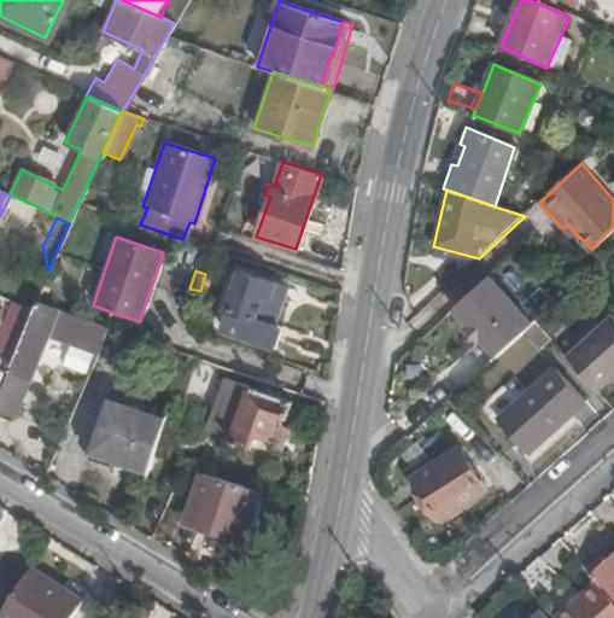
[(272,326),(285,286),(238,272),(220,328),(265,343),(272,326)]
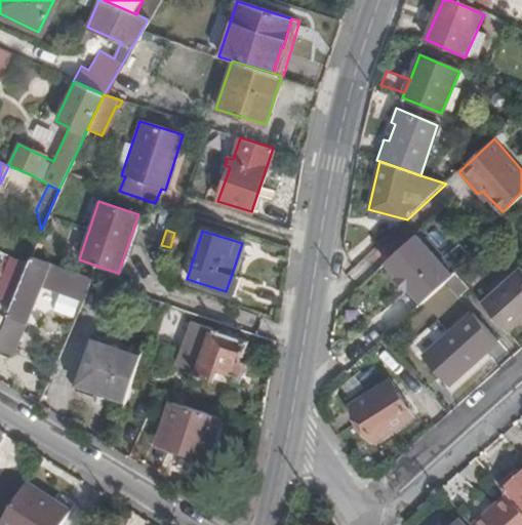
[(384,267),(417,307),(445,282),(448,279),(414,239),(384,267)]
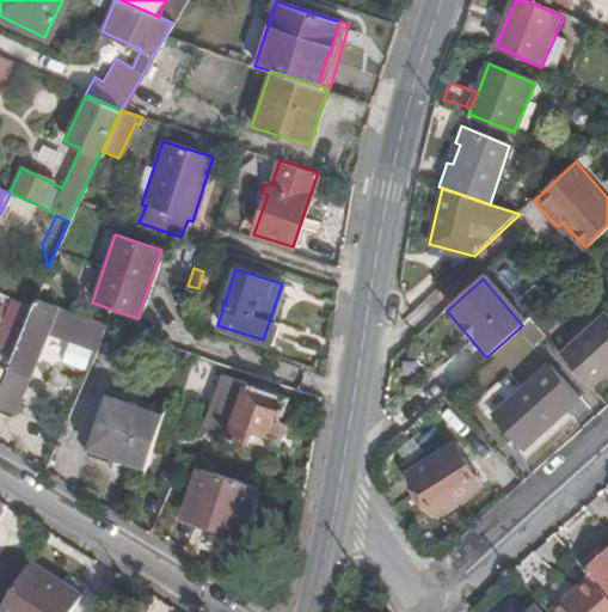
[(0,356),(11,361),(34,310),(13,300),(8,310),(0,329),(0,356)]
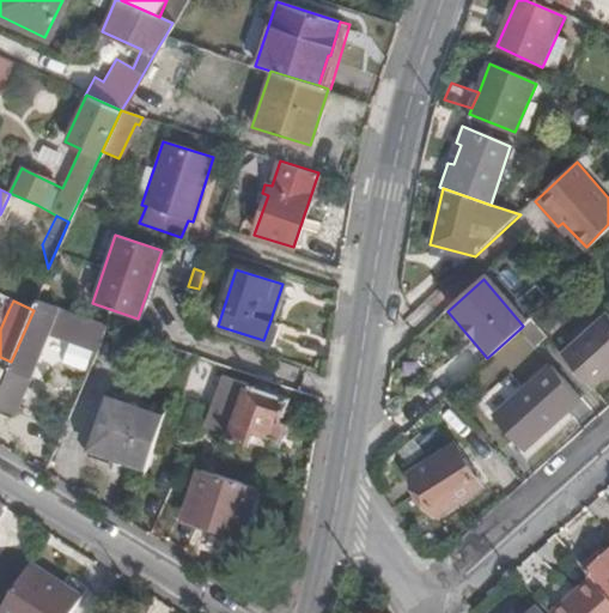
[(44,329),(65,339),(59,307),(38,301),(34,310),(11,362),(0,386),(0,413),(10,418),(36,357),(34,356),(44,329)]
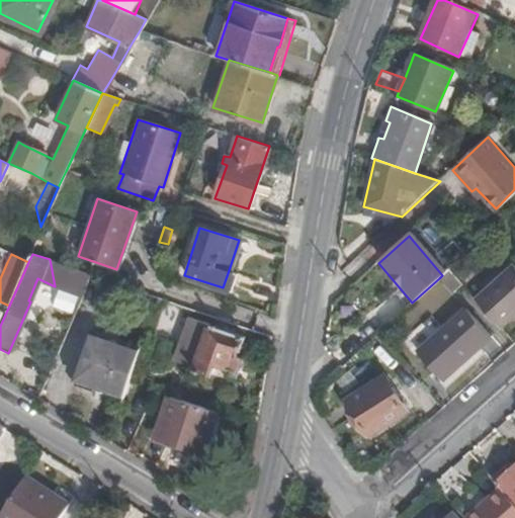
[(476,299),(500,329),(514,315),(514,270),(511,267),(476,299)]
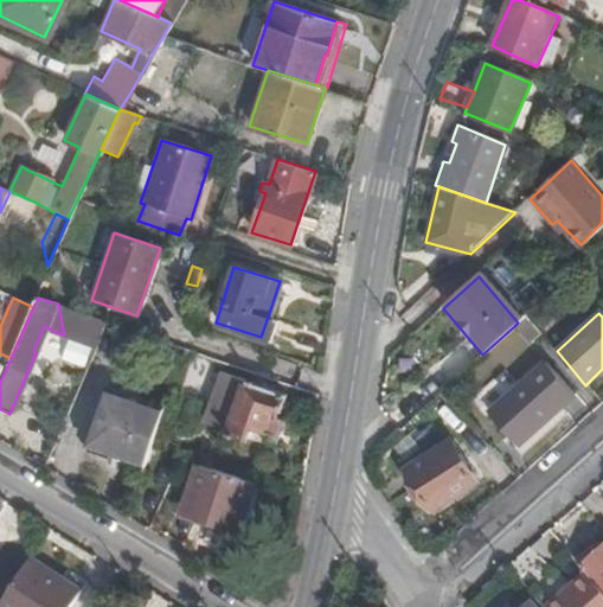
[(518,323),(514,326),(532,345),(540,336),(524,318),(518,323)]
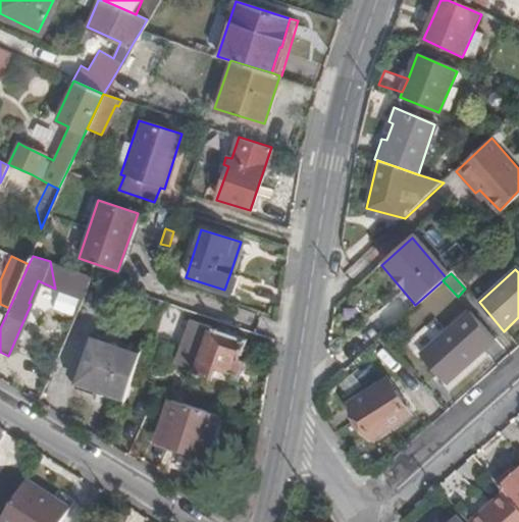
[(236,277),(229,275),(224,290),(230,292),(236,277)]
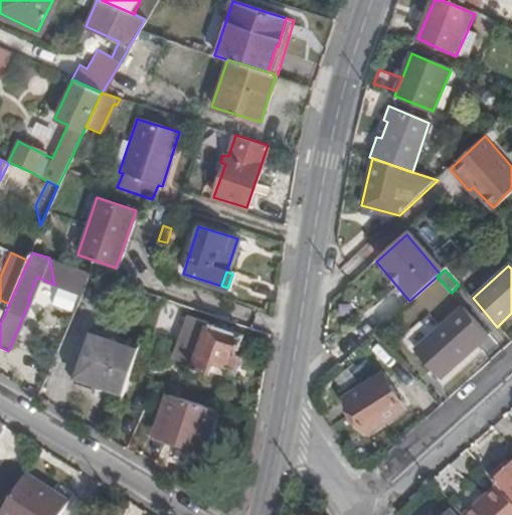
[(363,314),(373,328),(400,308),(390,295),(363,314)]
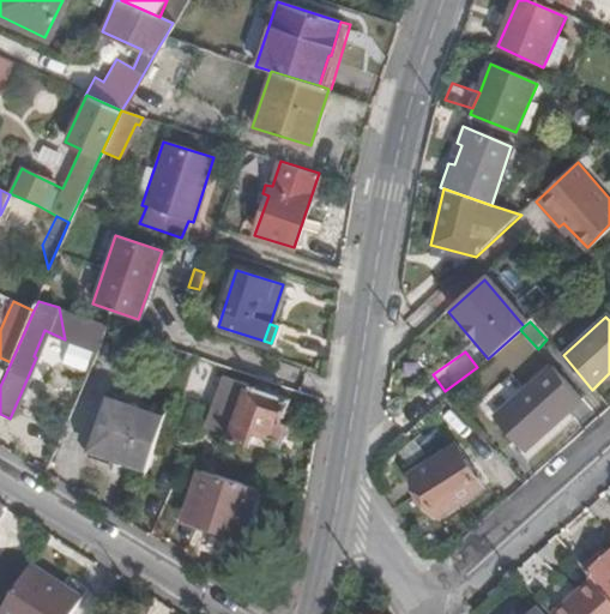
[(497,419),(527,451),(583,399),(554,368),(497,419)]
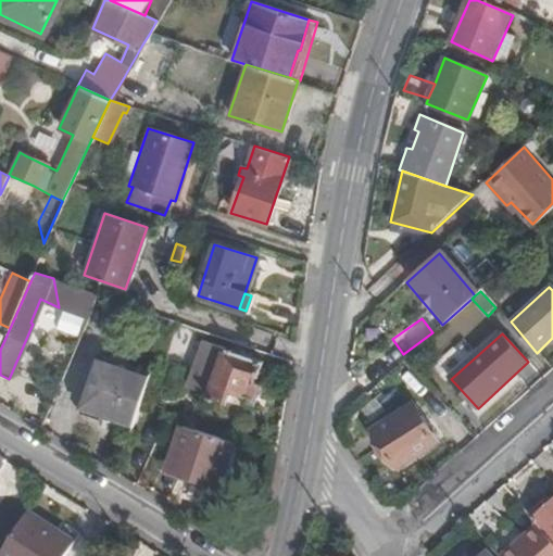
[(253,381),(261,362),(200,340),(184,387),(226,401),(229,391),(256,399),(261,384),(253,381)]
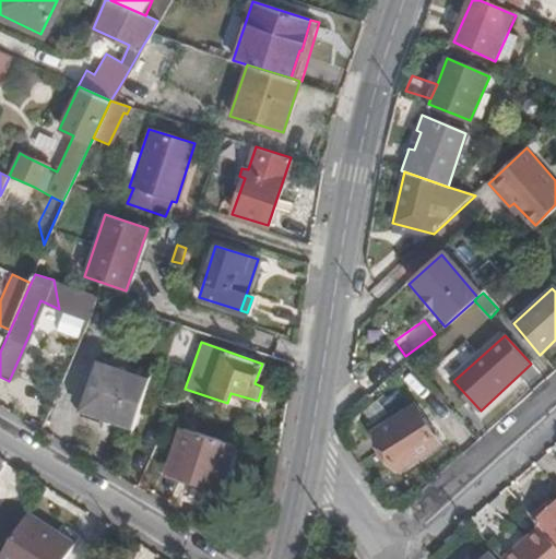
[(80,408),(133,427),(151,373),(98,356),(80,408)]
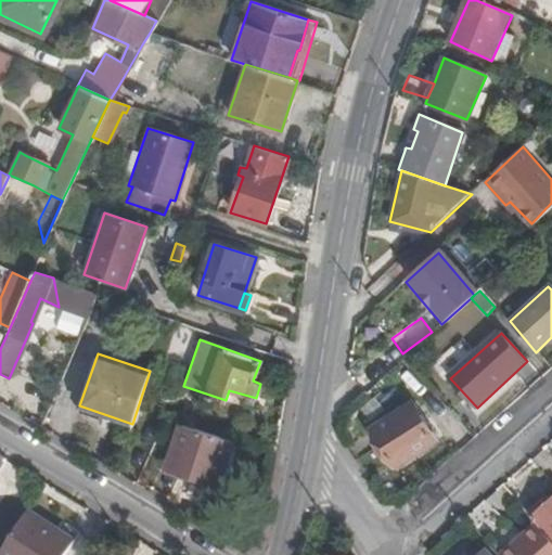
[(372,429),(396,467),(436,441),(413,403),(372,429)]
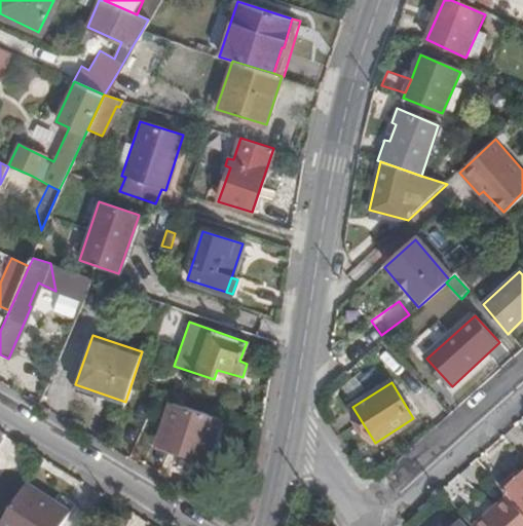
[(204,455),(217,416),(170,401),(157,441),(204,455)]
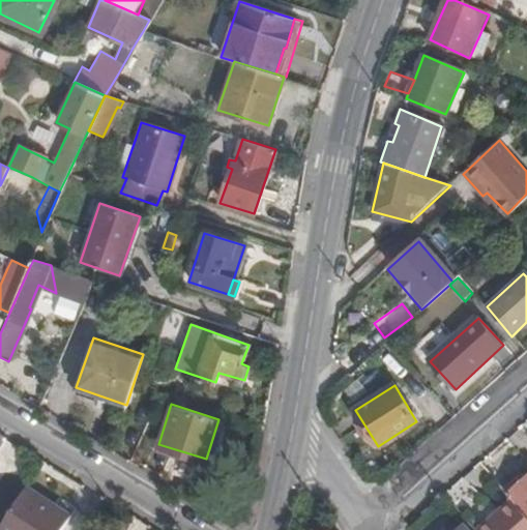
[(204,486),(207,466),(165,460),(162,478),(204,486)]
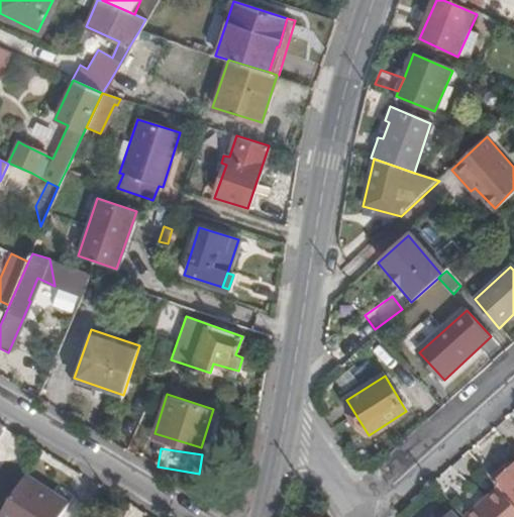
[(513,463),(494,482),(499,488),(513,504),(513,463)]
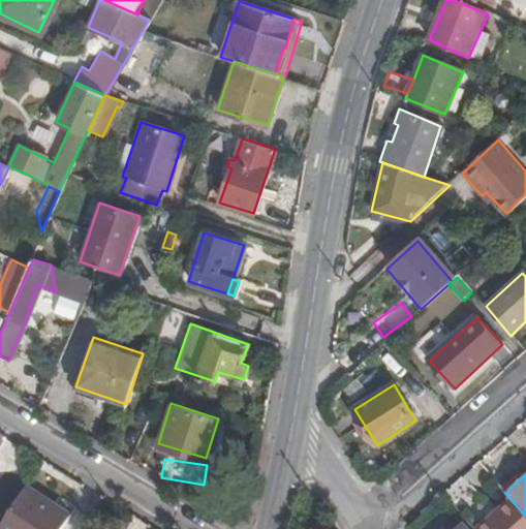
[(58,528),(67,515),(24,488),(0,525),(0,528),(58,528)]
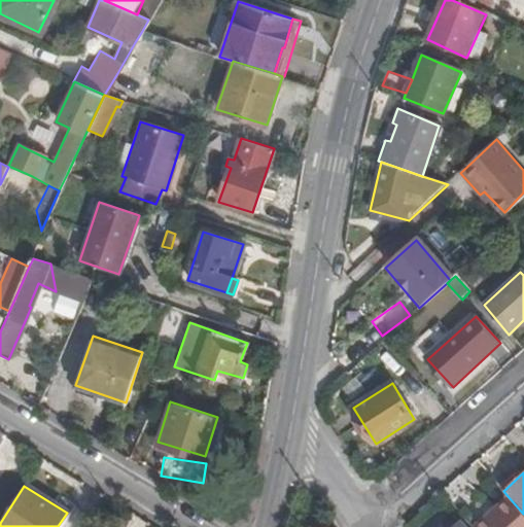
[(523,526),(523,514),(509,497),(475,526),(523,526)]
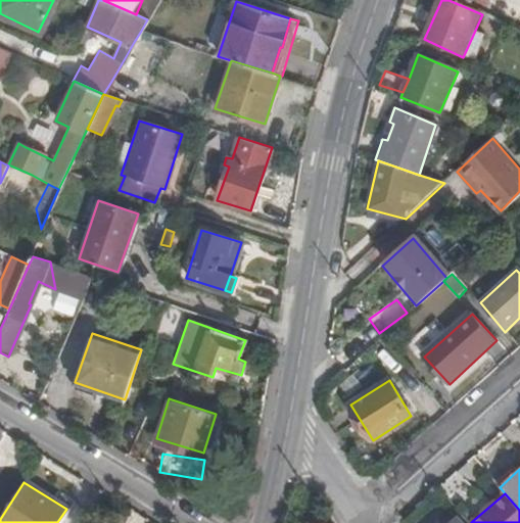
[(304,509),(302,522),(305,522),(317,522),(320,512),(304,509)]
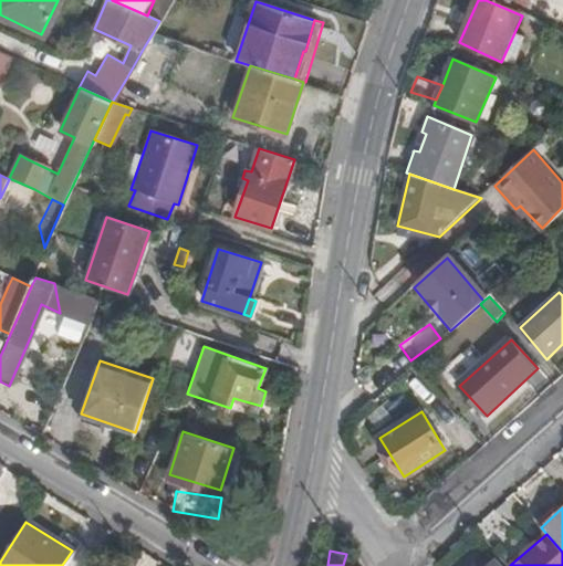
[(508,565),(499,555),(494,559),(500,565),(508,565)]
